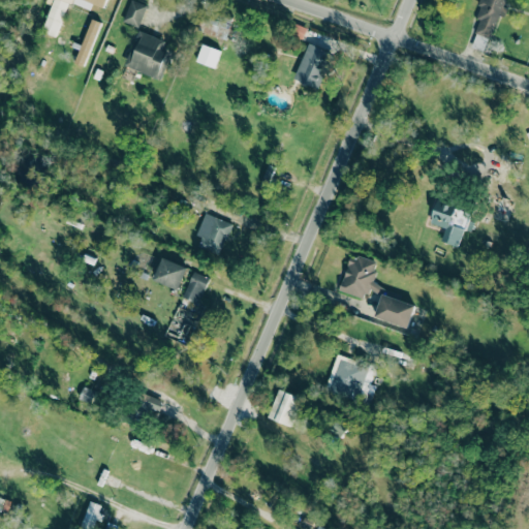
[(67,1),(90,9),(92,3),(101,6),(103,0),(47,0),(45,3),(51,4),(41,31),(56,36),(67,1)]
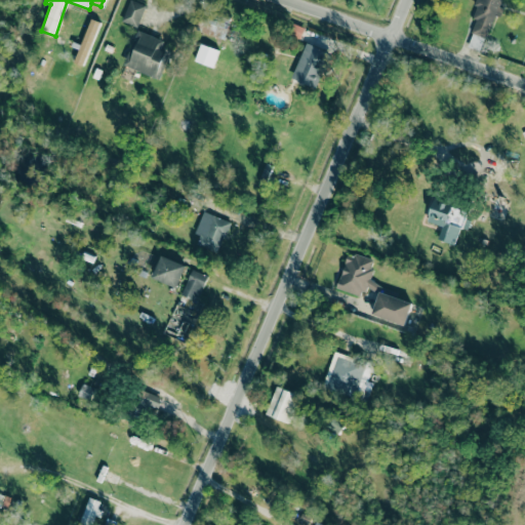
[(136,27),(146,5),(134,0),(129,0),(121,21),(136,27)]
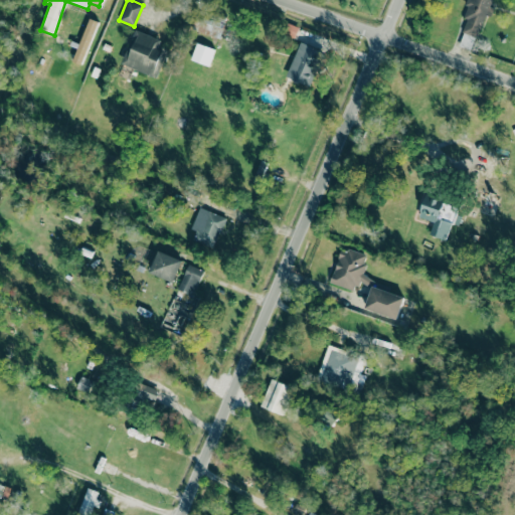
[(491,0),(468,0),(466,6),(467,6),(463,17),(466,19),(462,31),(479,37),(491,0)]
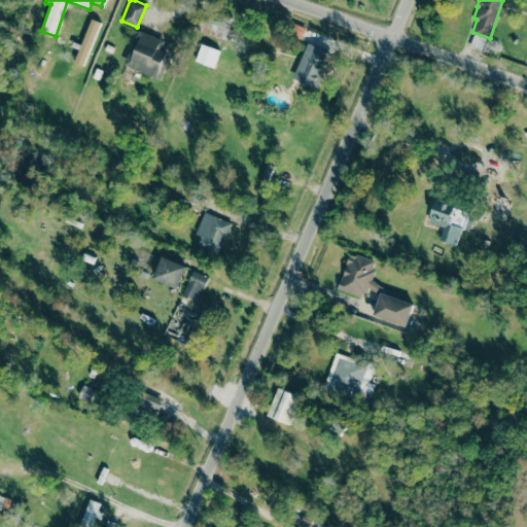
[(75,63),(84,66),(99,21),(89,19),(75,63)]
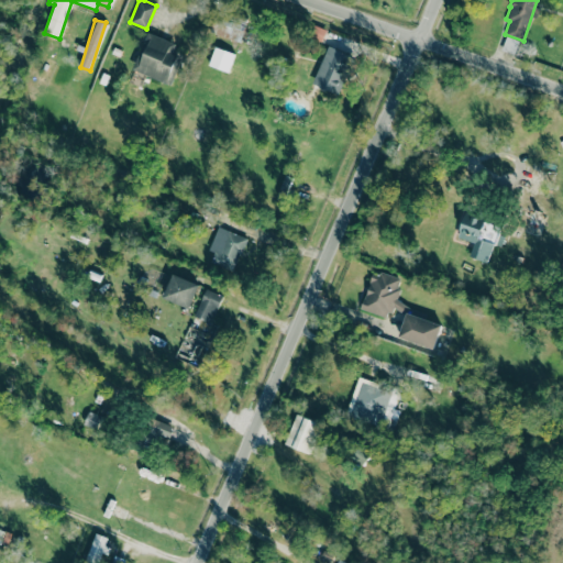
[(225,36),(238,41),(243,26),(231,22),(225,36)]
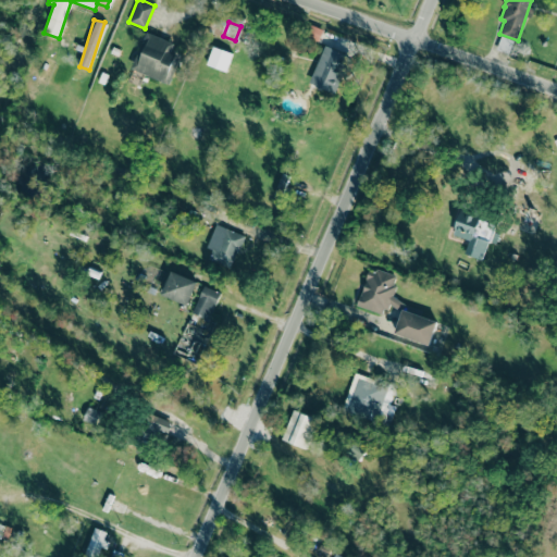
[(132,71),(166,81),(177,42),(144,33),(132,71)]
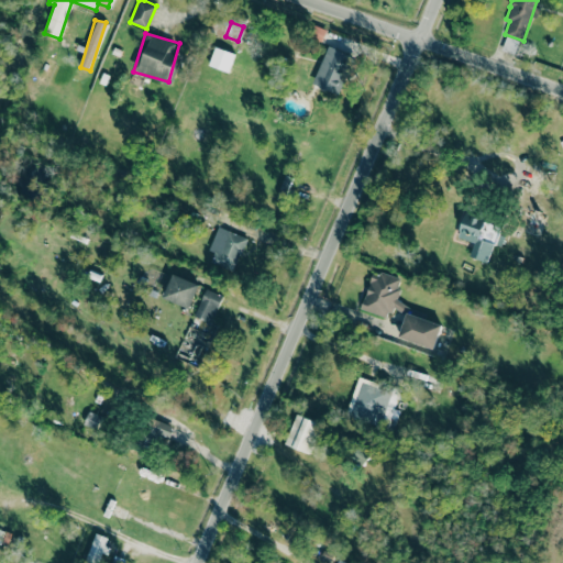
[(501,48),(514,54),(519,41),(506,35),(501,48)]
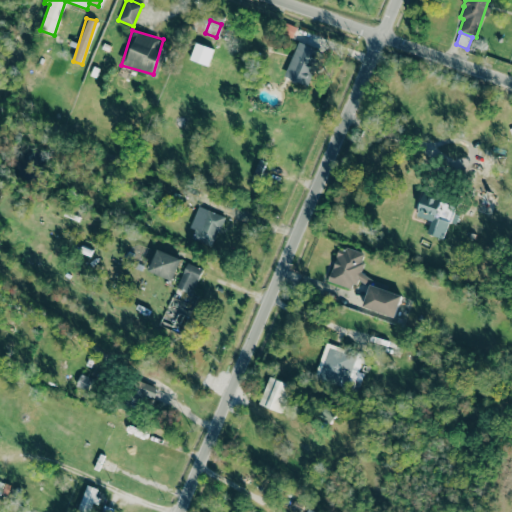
[(320,50),(298,41),(283,76),(305,85),(320,50)]
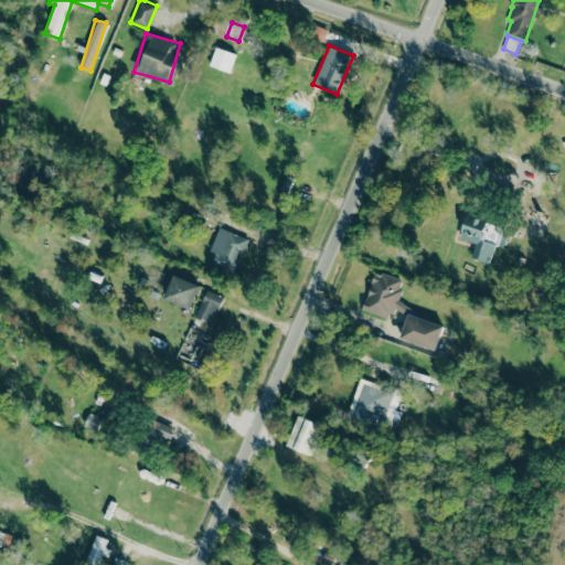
[(292,178),(286,176),(278,196),(285,199),(292,178)]
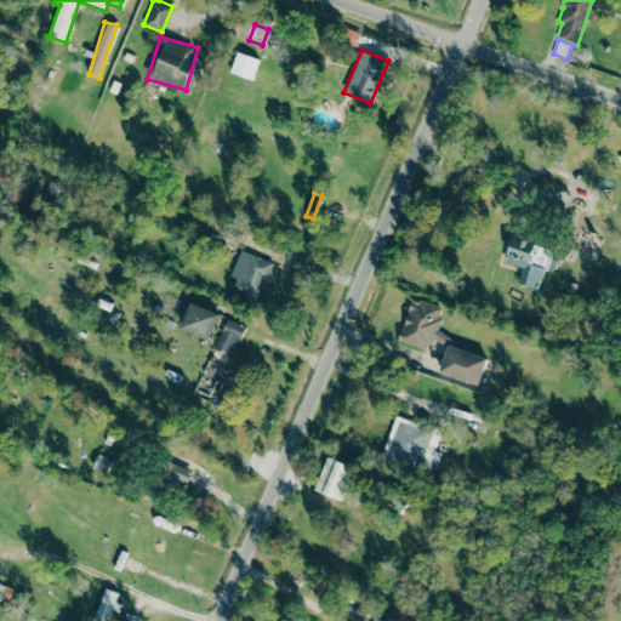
[(505,262),(522,266),(518,283),(540,289),(551,246),(512,237),(505,262)]
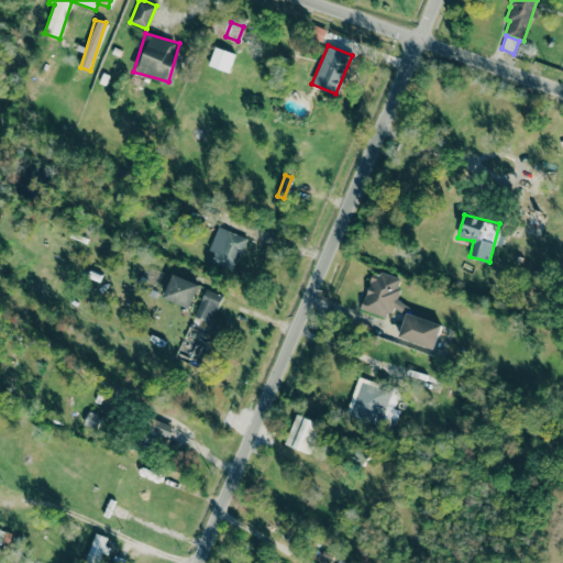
[(209,262),(234,269),(245,236),(217,227),(209,250),(212,251),(209,262)]
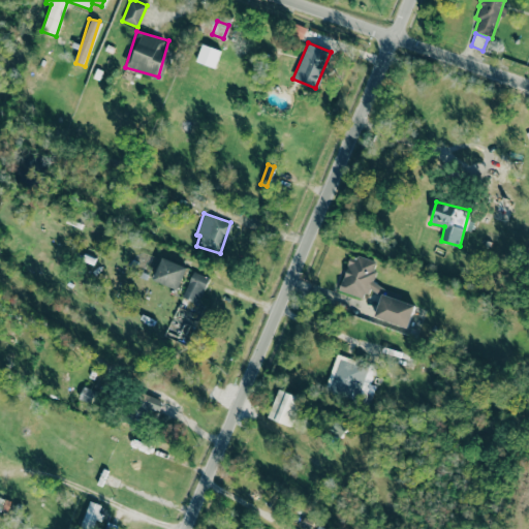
[(377,262),(350,253),(339,289),(365,299),(368,289),(380,293),(382,285),(371,282),(377,262)]
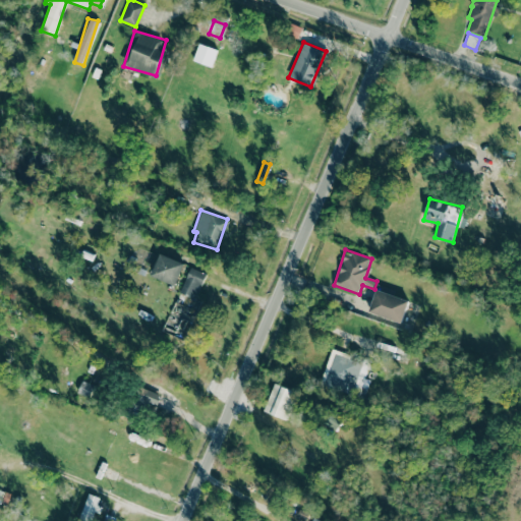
[(151,275),(174,285),(184,264),(160,252),(151,275)]
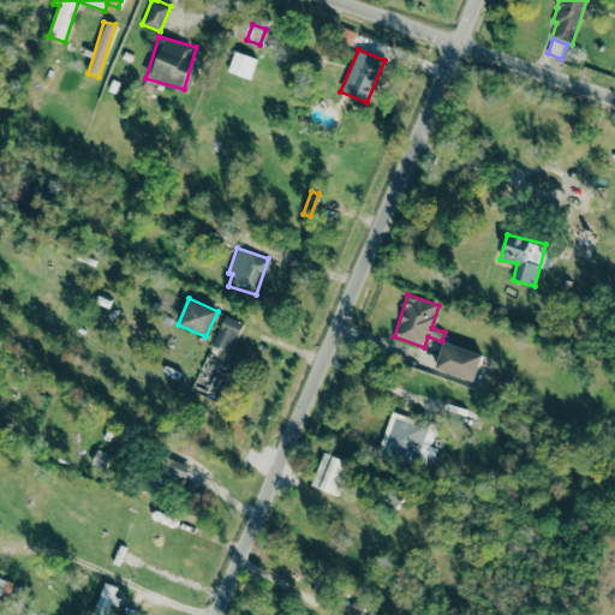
[(243,323),(224,315),(212,342),(231,351),(243,323)]
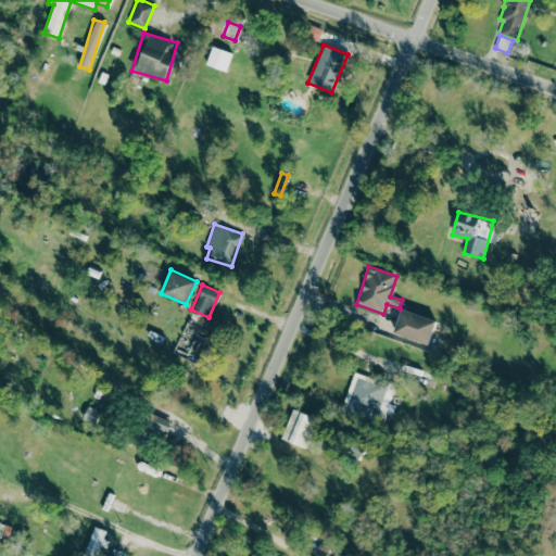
[(393,332),(428,344),(437,320),(402,308),(393,332)]
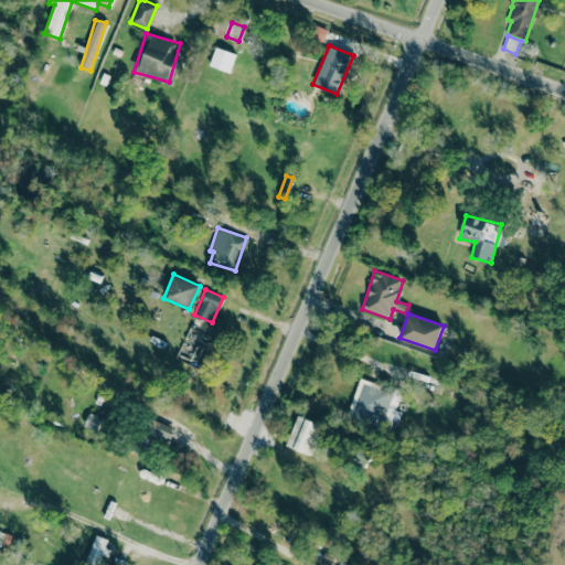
[(347,417),(380,427),(382,420),(396,424),(401,412),(395,409),(401,391),(392,387),(391,392),(377,388),(379,384),(359,377),(347,417)]
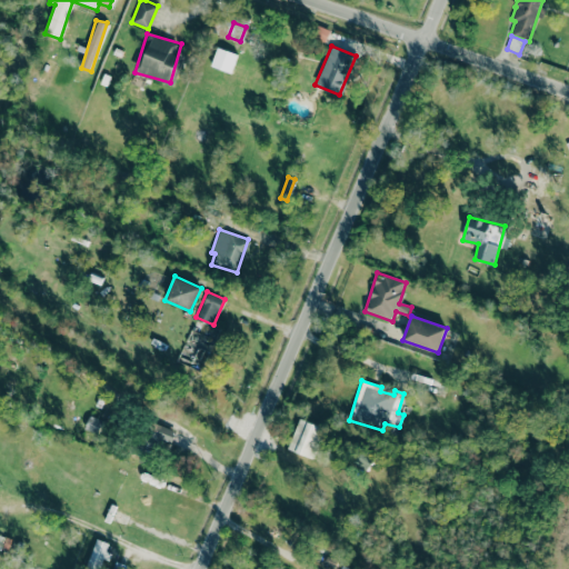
[(288,450),(313,458),(322,426),(298,418),(288,450)]
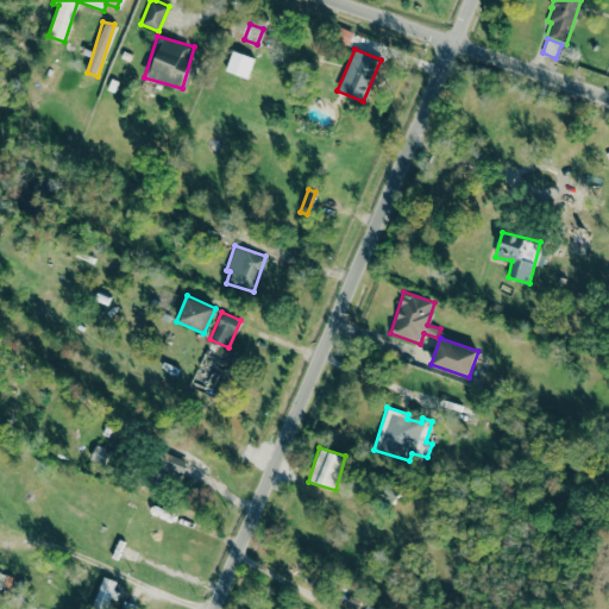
[(119,582),(104,576),(93,603),(106,608),(110,597),(113,598),(119,582)]
